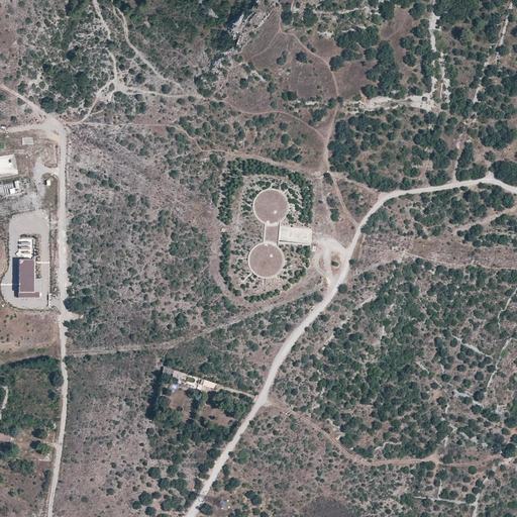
[(271,191),(268,191),(266,192),(263,193),(261,195),(259,197),(256,199),(255,202),(254,204),(253,207),(253,210),(254,213),(255,216),(256,218),(259,220),(261,222),(263,224),(266,225),(269,226),(273,226),(274,226),(276,226),(278,225),(279,225),(281,224),(282,223),(284,221),(288,217),(289,214),(290,211),(290,209),(290,206),(288,200),(284,196),(280,193),(277,192),(274,191),(271,191)]
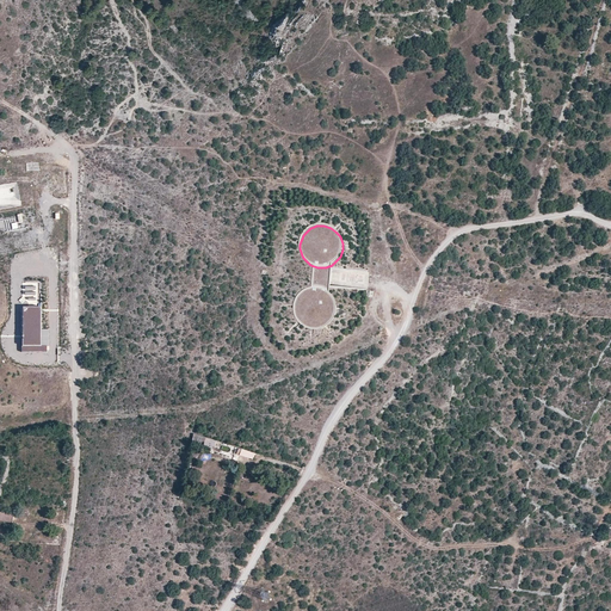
[(22,233),(23,245),(32,244),(30,233),(22,233)]
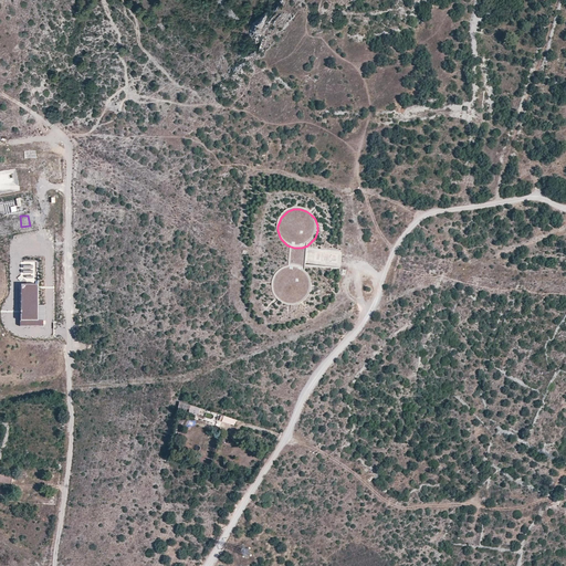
[(306,255),(307,245),(305,247),(304,247),(302,248),(300,248),(299,248),(294,248),(291,247),(289,266),(293,266),(296,266),(297,268),(300,268),(302,269),(305,272),(306,255)]
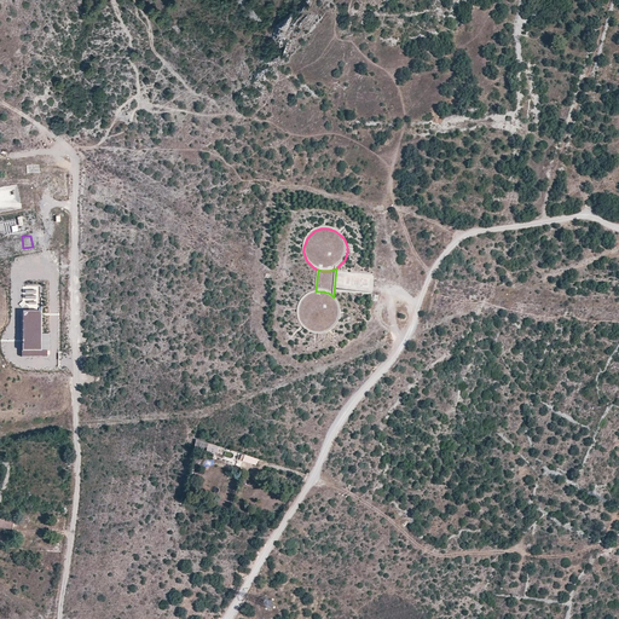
[(320,291),(316,291),(312,293),(308,294),(306,296),(304,299),(301,301),(300,305),(299,307),(298,311),(298,314),(299,318),(300,322),(301,324),(304,327),(306,329),(308,331),(312,333),(314,334),(318,334),(322,334),(325,334),(329,333),(331,330),(334,328),(336,325),(339,323),(340,319),(341,316),(341,313),(341,310),(340,306),(339,302),(336,300),(334,298),(330,294),(328,293),(325,293),(324,291),(320,291)]
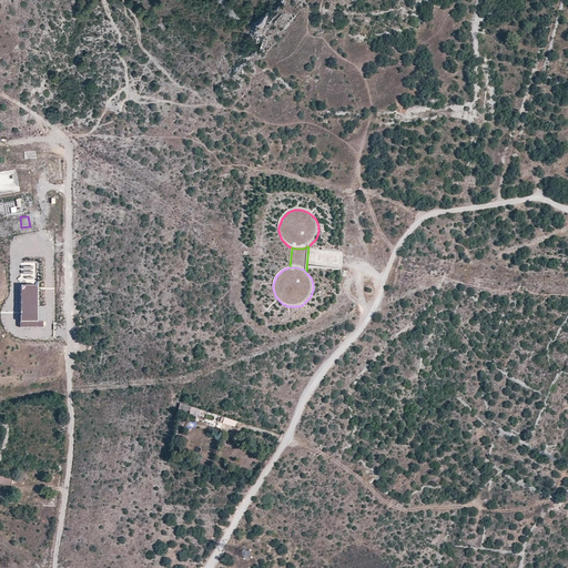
[(39,322),(39,286),(21,286),(21,322),(21,327),(44,327),(43,322),(39,322)]
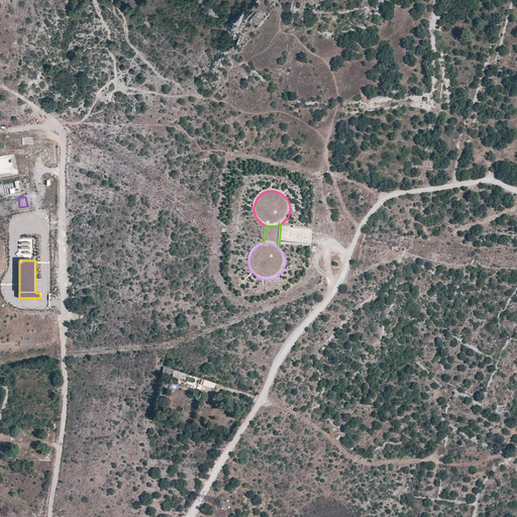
[(174,370),(164,367),(162,375),(168,376),(169,373),(173,374),(174,370)]
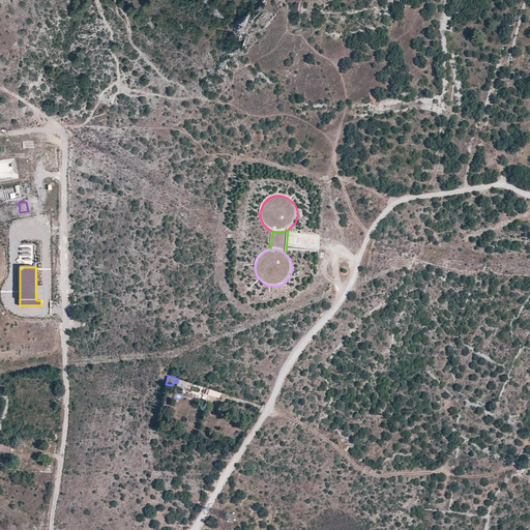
[(221,393),(209,389),(208,394),(219,399),(221,395),(221,393)]
